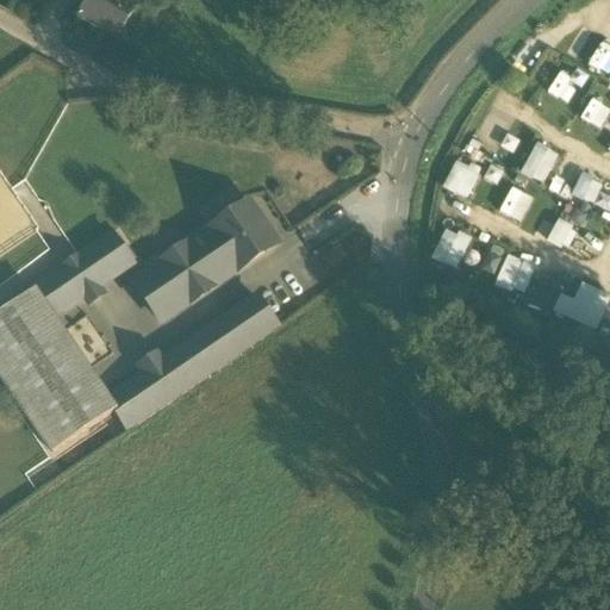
[(136,8),(125,1),(122,0),(86,0),(76,16),(78,17),(76,18),(98,31),(99,30),(116,41),(136,8)]
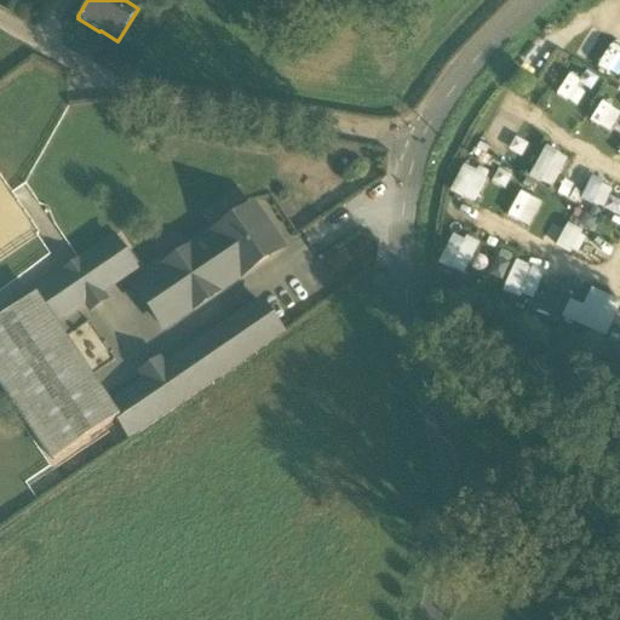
[(580,104),(586,84),(564,78),(558,97),(580,104)]
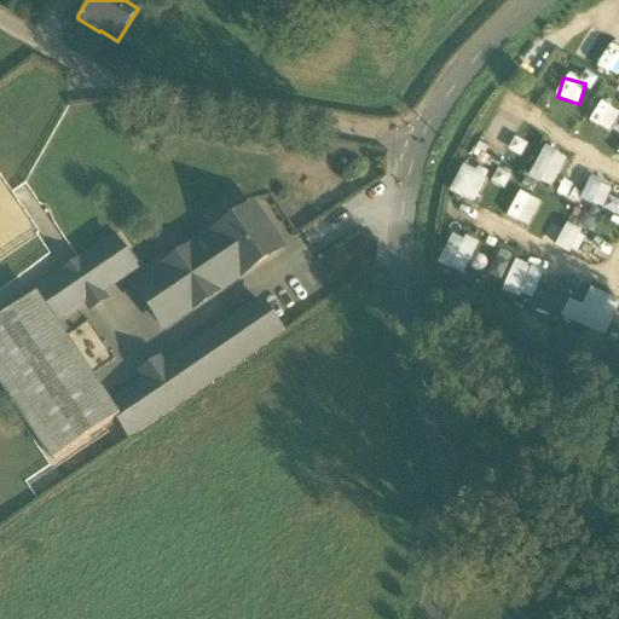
[(618,133),(618,110),(597,103),(590,121),(618,133)]
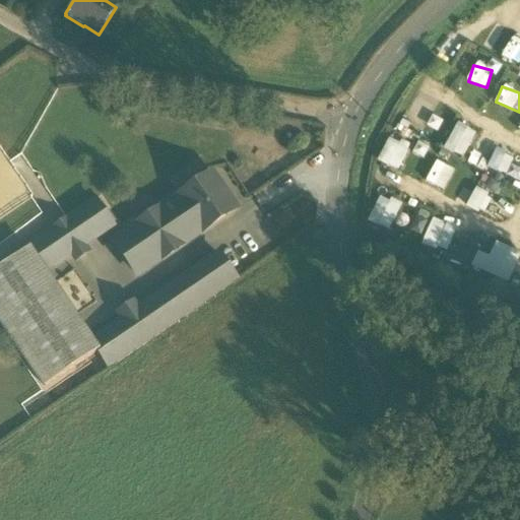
[(465,156),(478,131),(457,121),(444,146),(465,156)]
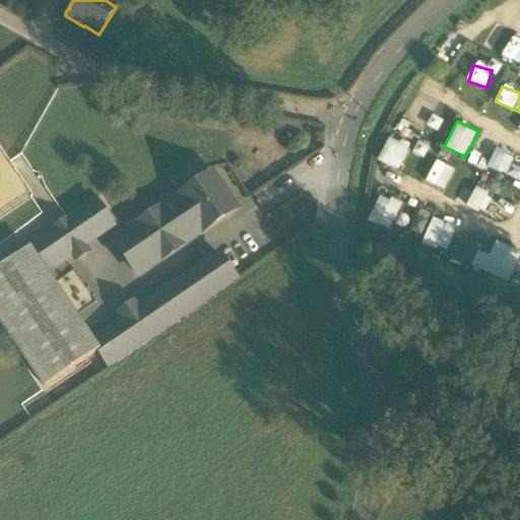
[(403,168),(407,142),(387,139),(383,165),(403,168)]
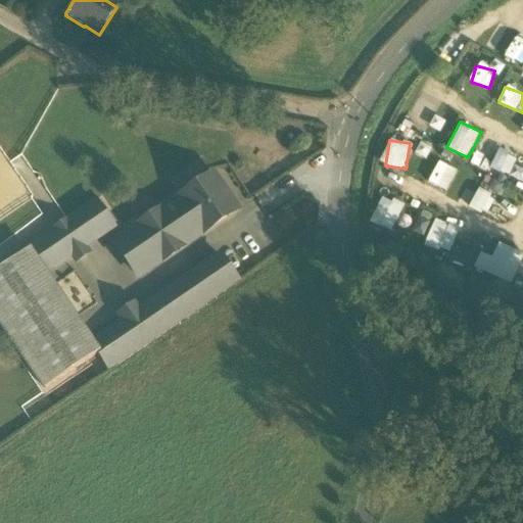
[(501,149),(491,167),(510,176),(518,159),(501,149)]
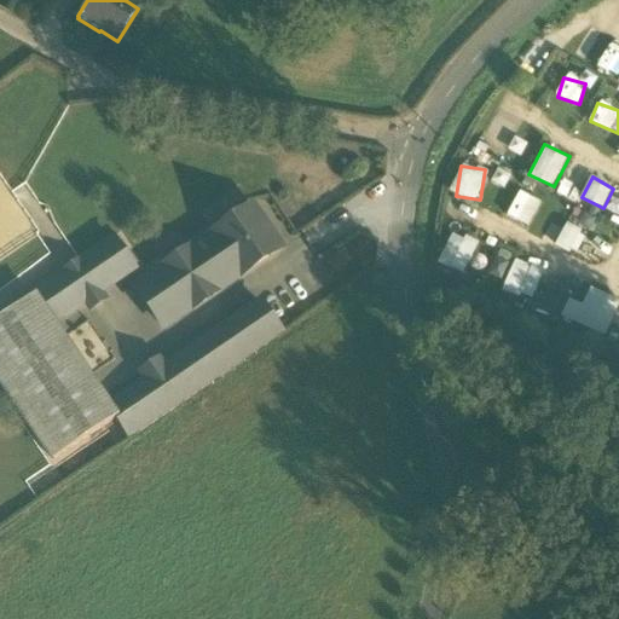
[(505,215),(528,226),(542,201),(520,189),(505,215)]
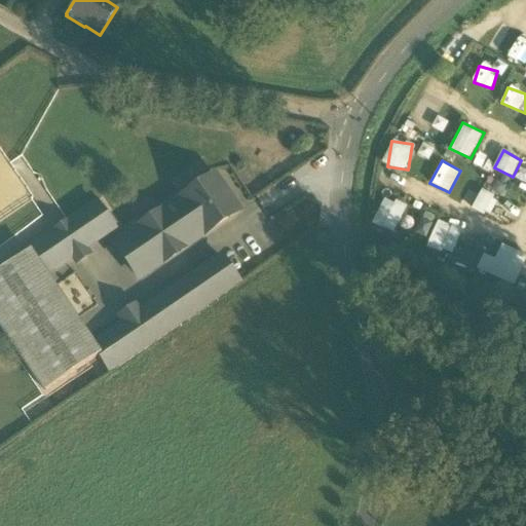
[(195,219),(204,234),(235,213),(213,179),(182,199),(183,200),(195,219)]
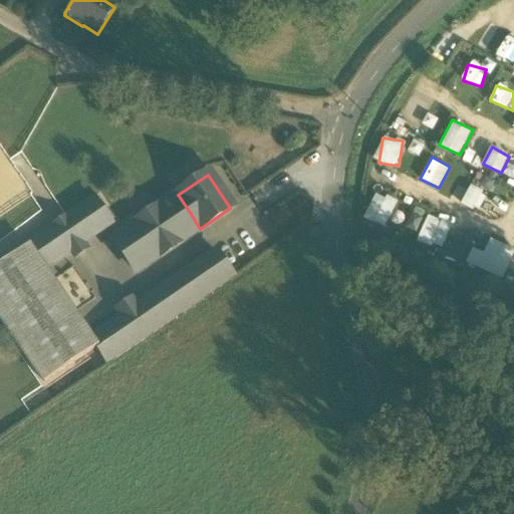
[(114,239),(135,270),(178,241),(169,229),(191,214),(179,196),(114,239)]
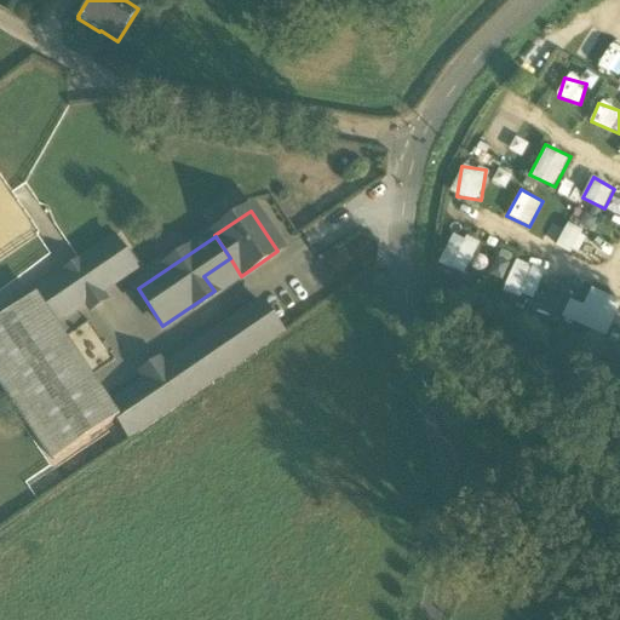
[(67,275),(34,297),(0,319),(0,385),(53,464),(64,455),(116,420),(126,436),(279,332),(260,306),(109,408),(52,323),(85,302),(97,293),(132,269),(114,242),(79,267),(67,275)]
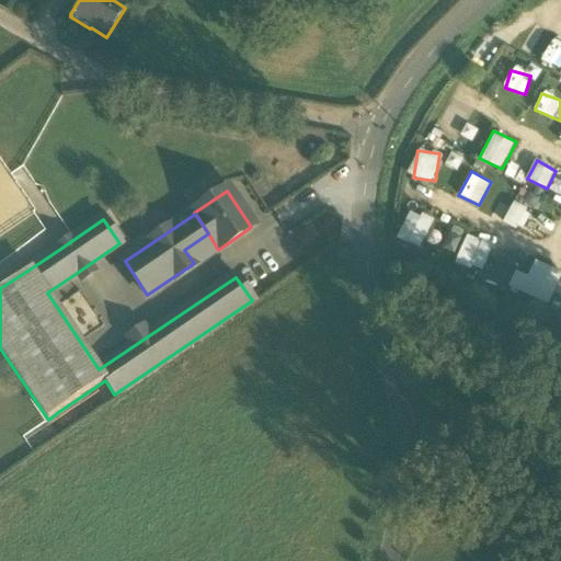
[(457,260),(482,271),(494,244),(468,233),(457,260)]
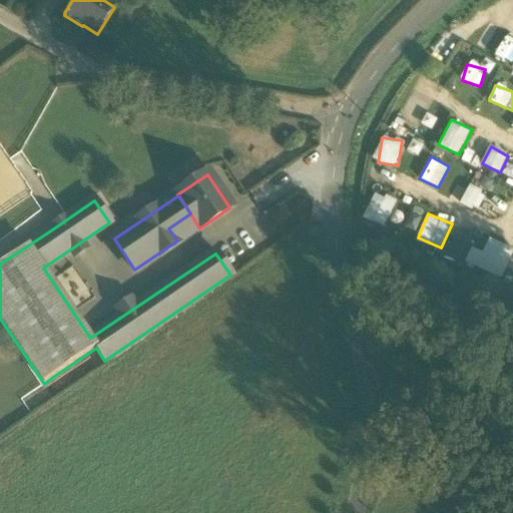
[(465,262),(502,279),(512,253),(512,247),(489,236),(483,252),(471,246),(465,262)]
